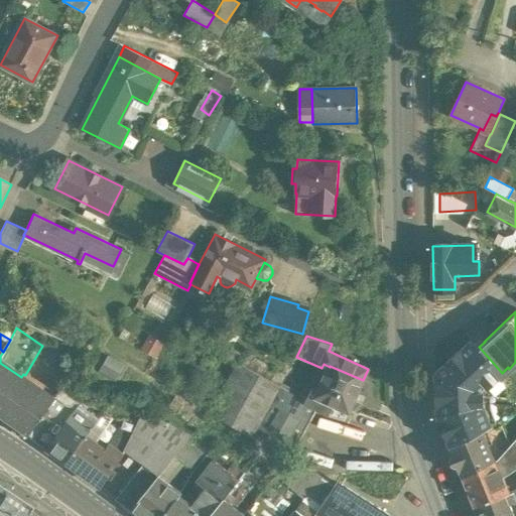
[(472,339),(434,372),(436,414),(448,446),(475,435),(482,431),(492,425),(484,403),(483,392),(503,374),(502,373),(479,347),(472,339)]
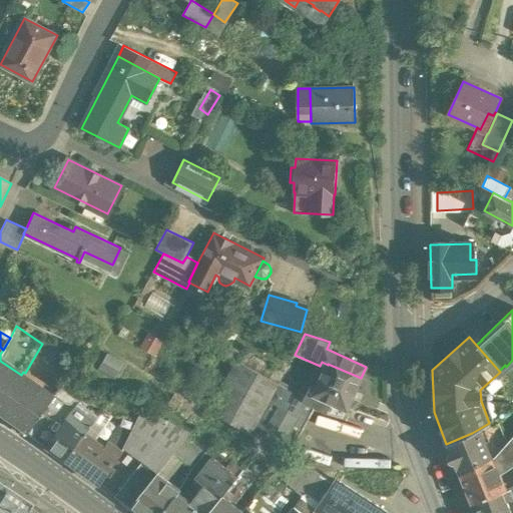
[(284,375),(242,352),(236,363),(210,410),(241,431),(287,456),(288,456),(315,407),(316,405),(295,394),(297,391),(296,391),(280,382),(284,375)]
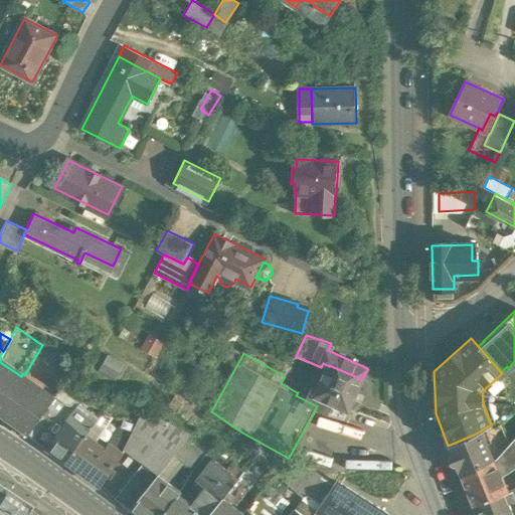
[(21,376),(0,362),(0,415),(27,436),(55,397),(21,376)]
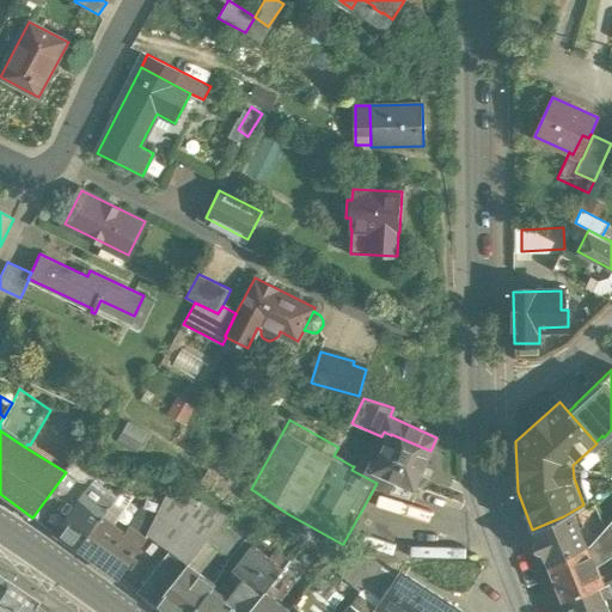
[(430,451),(391,434),(391,435),(378,464),(374,471),(396,481),(414,488),(430,451)]
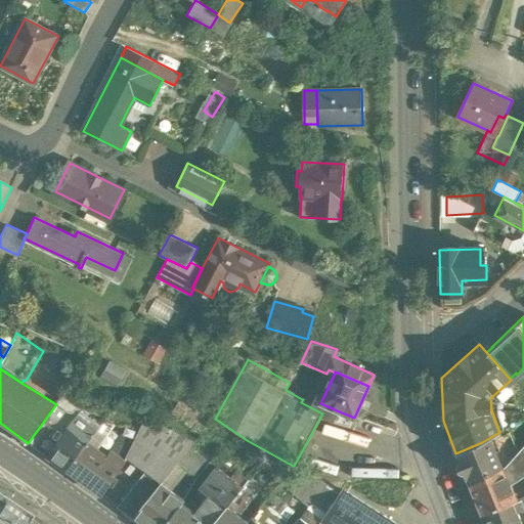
[(339,411),(320,403),(323,397),(318,394),(313,403),(303,398),(302,399),(303,399),(301,402),(322,413),(321,416),(333,422),(339,411)]
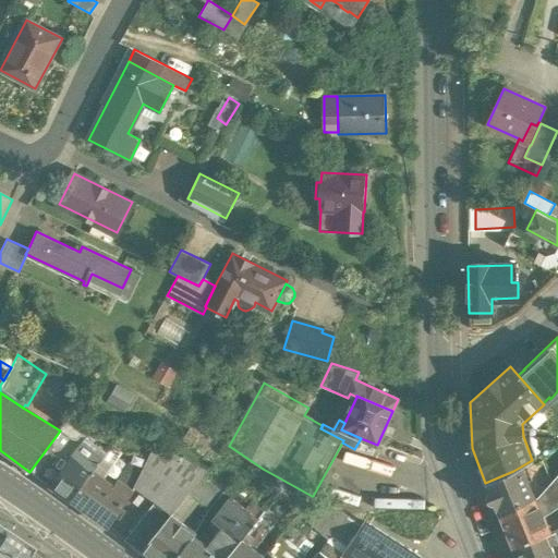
[(79,429),(69,422),(63,429),(73,436),(79,429)]
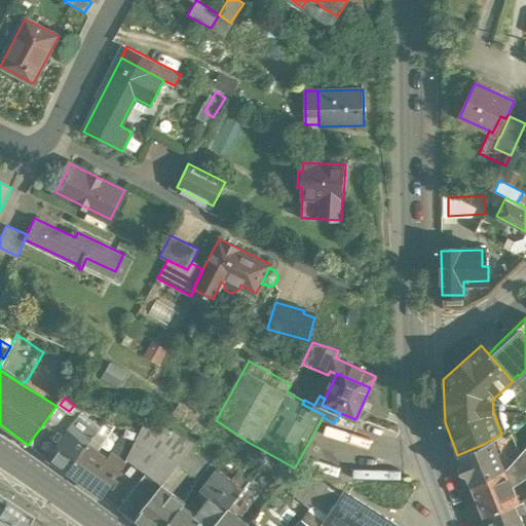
[(57,406),(28,445),(47,458),(63,437),(77,417),(69,411),(60,405),(58,404),(57,406)]
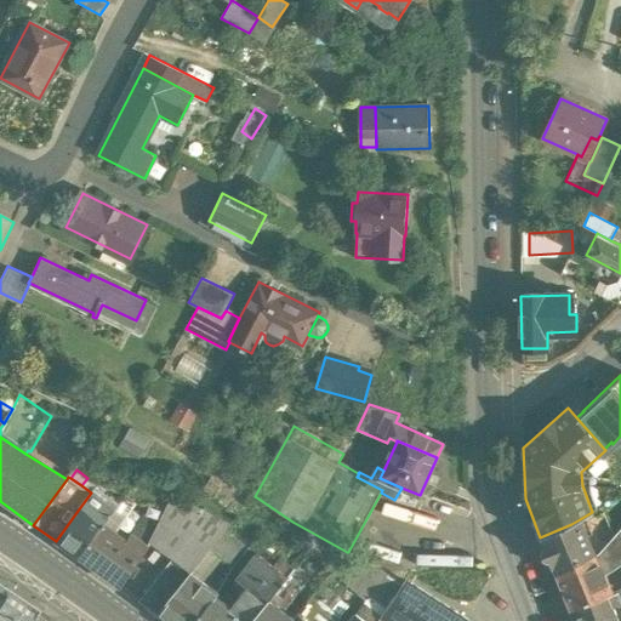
[(231,523),(174,494),(159,522),(149,541),(148,542),(172,560),(177,563),(188,550),(203,558),(210,548),(228,525),(231,523)]
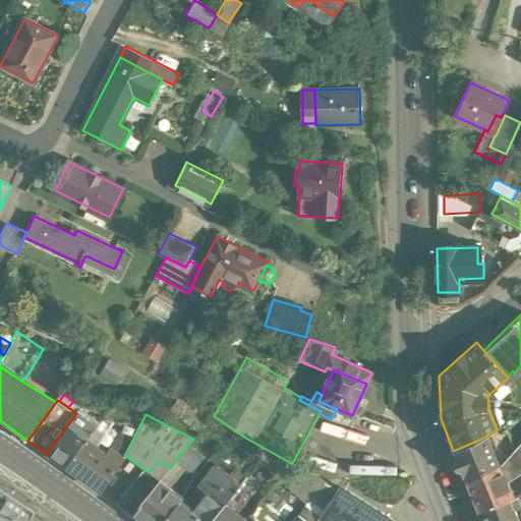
[(92,432),(87,441),(95,447),(113,422),(104,416),(92,432)]
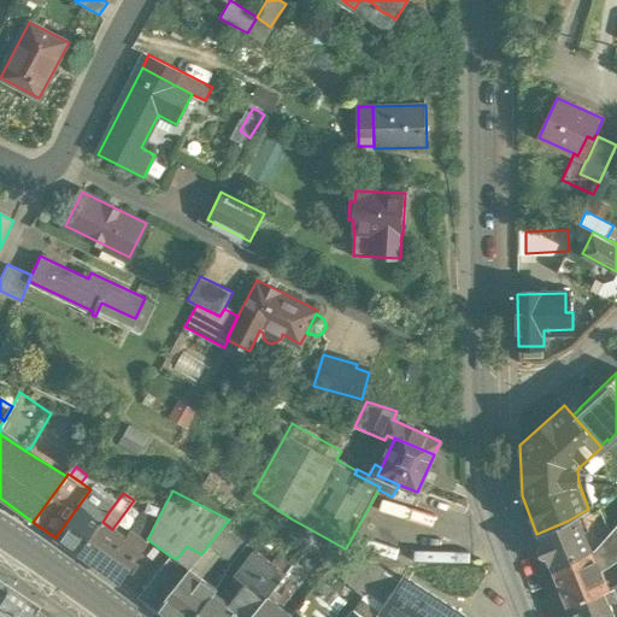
[(99,505),(92,515),(103,522),(109,512),(99,505)]
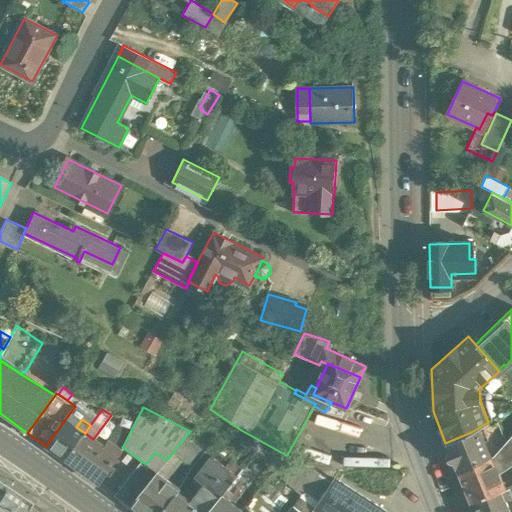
[(131,430),(118,424),(115,429),(119,431),(114,440),(123,446),(131,430)]
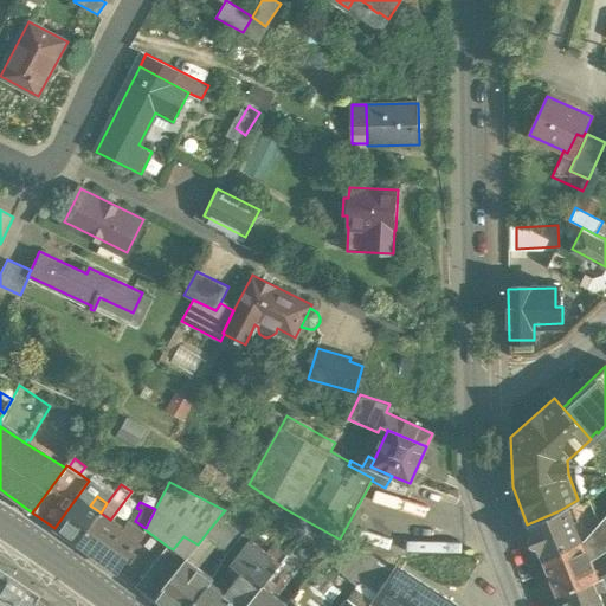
[(72,503),(55,528),(77,543),(101,513),(90,505),(85,511),(72,503)]
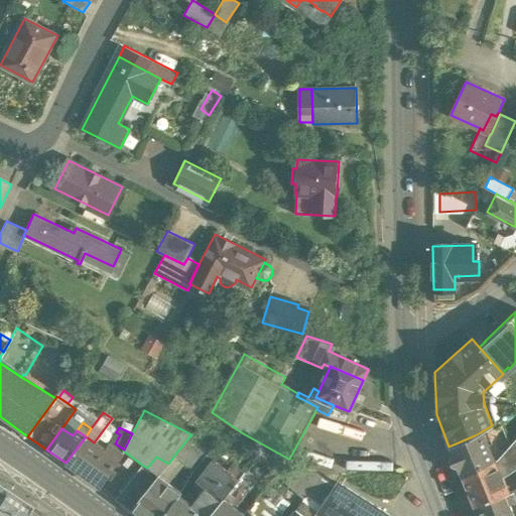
[(475,435),(448,446),(453,454),(450,459),(453,464),(458,466),(463,478),(493,462),(482,431),(475,435)]
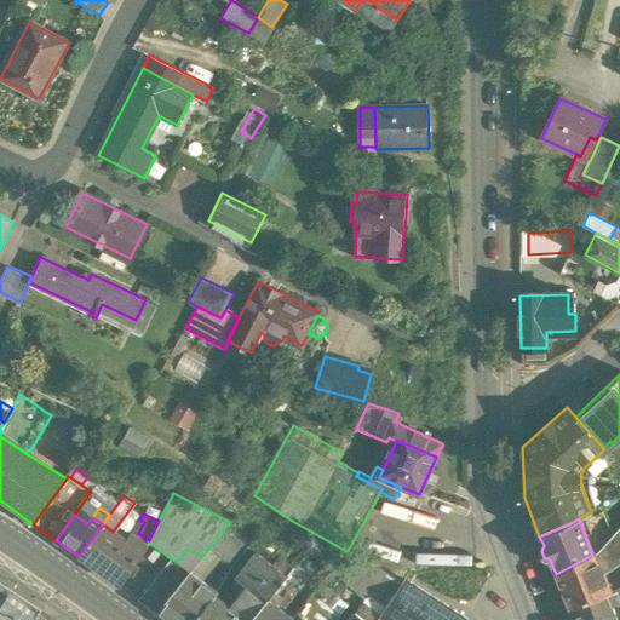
[(113,532),(103,524),(79,556),(120,585),(147,547),(130,535),(126,541),(113,532)]
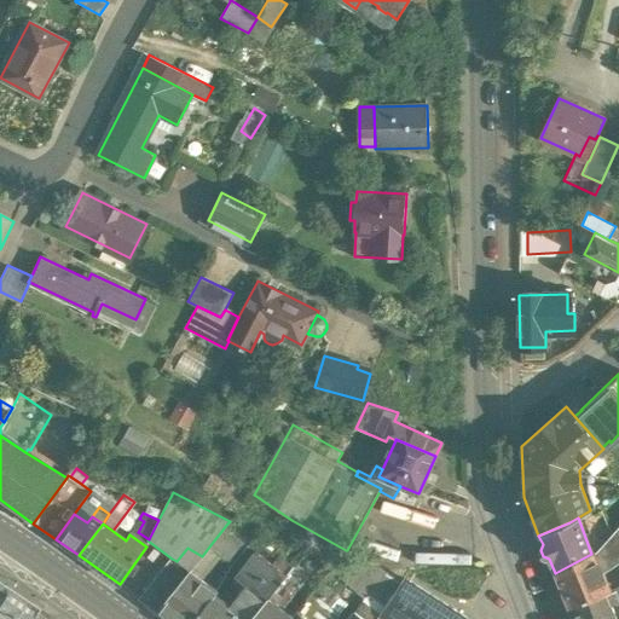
[(227,524),(209,547),(227,561),(247,536),(227,524)]
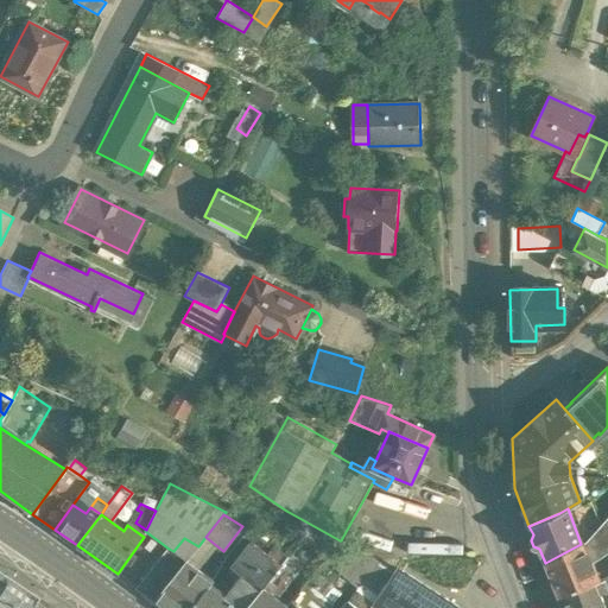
[(607,517),(586,543),(583,544),(591,563),(607,550),(607,517)]
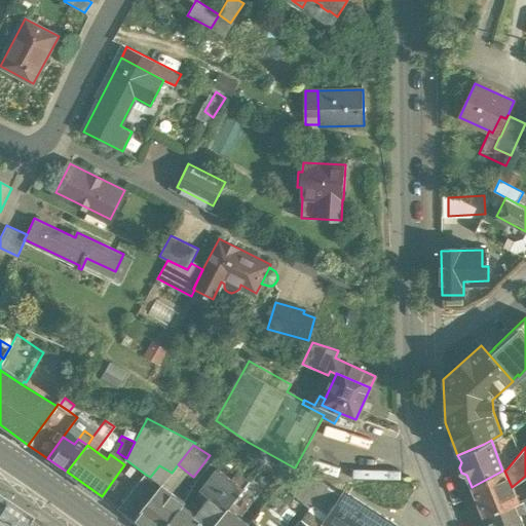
[(146,475),(118,509),(134,520),(144,506),(160,486),(172,473),(159,465),(150,477),(146,475)]
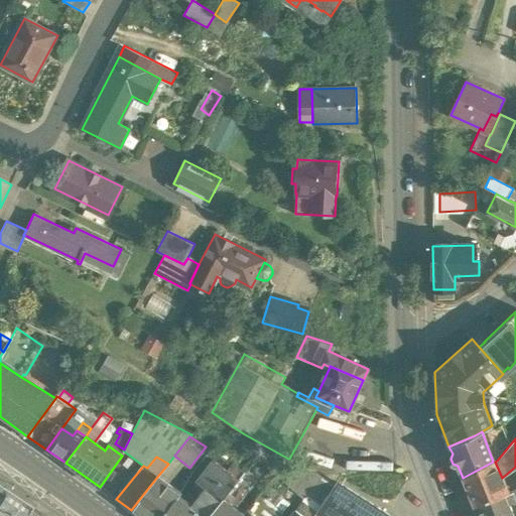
[(336,485),(314,473),(313,473),(289,459),(288,459),(275,476),(304,498),(295,510),(303,515),(314,515),(317,513),(336,485)]
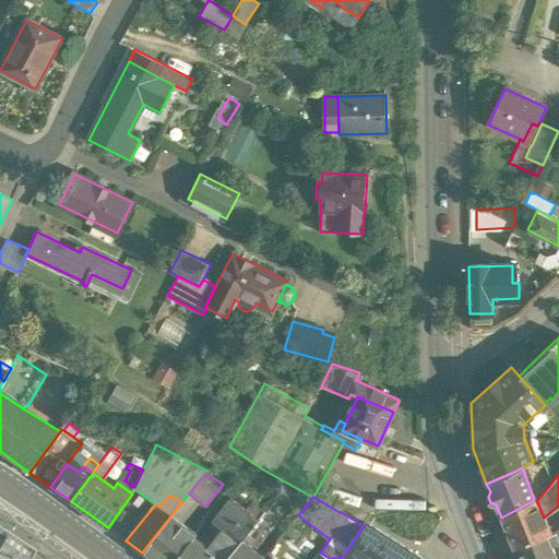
[(198,546),(190,542),(177,558),(225,558),(240,540),(247,533),(248,533),(259,520),(246,510),(230,499),(213,522),(214,523),(211,527),(218,533),(206,549),(201,546),(198,546)]
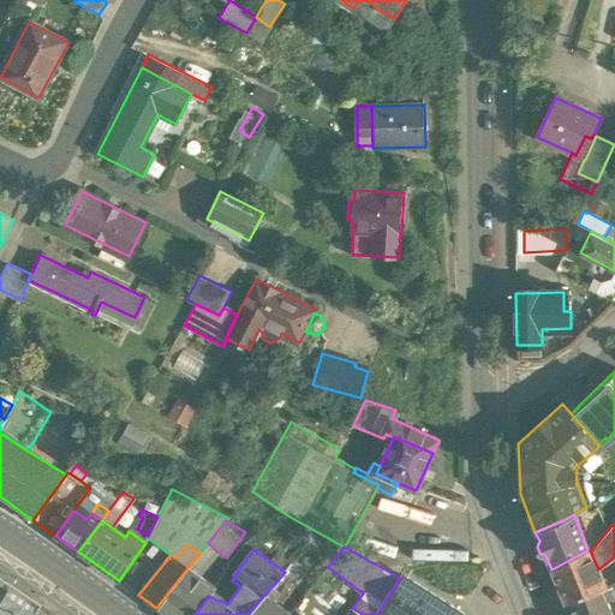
[(587,550),(551,569),(566,604),(603,590),(605,587),(603,580),(598,569),(590,550),(587,550)]
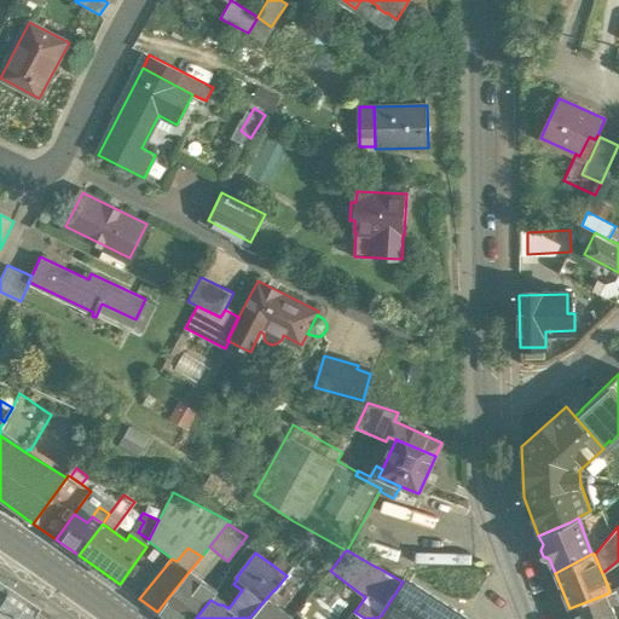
[(293,567),(278,557),(272,565),(287,576),(293,568),(293,567)]
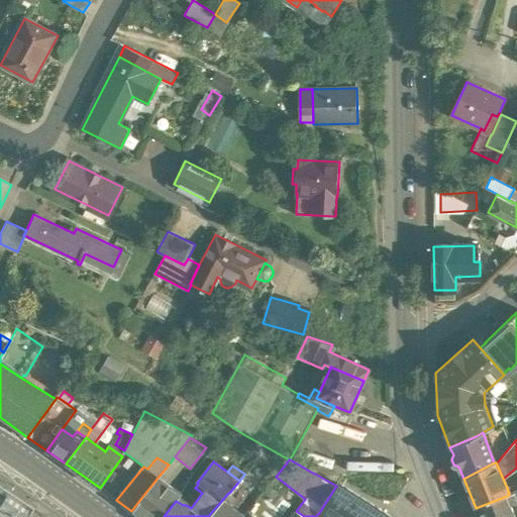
[(239,481),(229,493),(228,493),(222,500),(235,509),(255,483),(244,475),(239,481)]
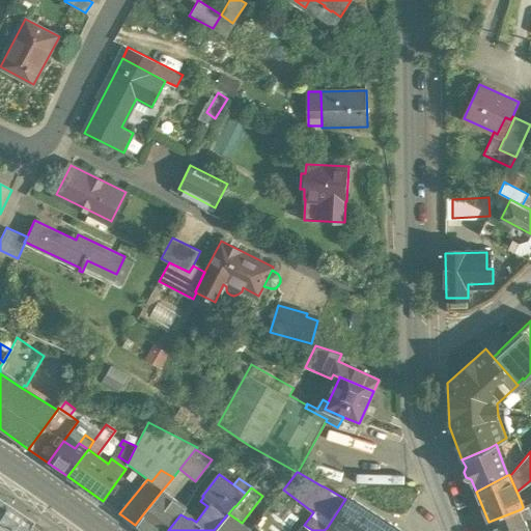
[(162,491),(145,511),(135,525),(143,530),(168,530),(180,514),(184,510),(186,507),(162,491)]
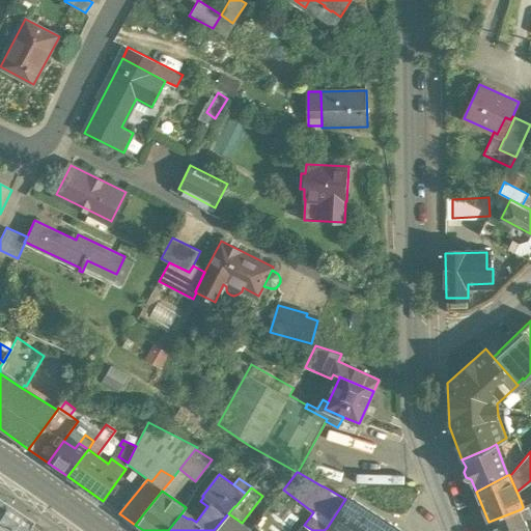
[(530,497),(530,496),(521,501),(523,507),(529,505),(530,502),(530,497)]
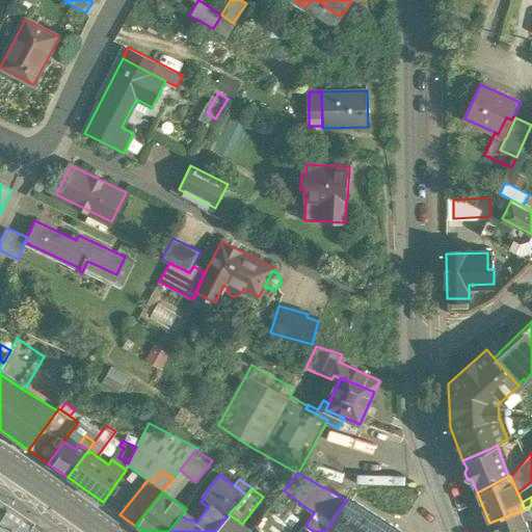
[(401,531),(347,498),(346,500),(327,529),(333,531),(401,531)]
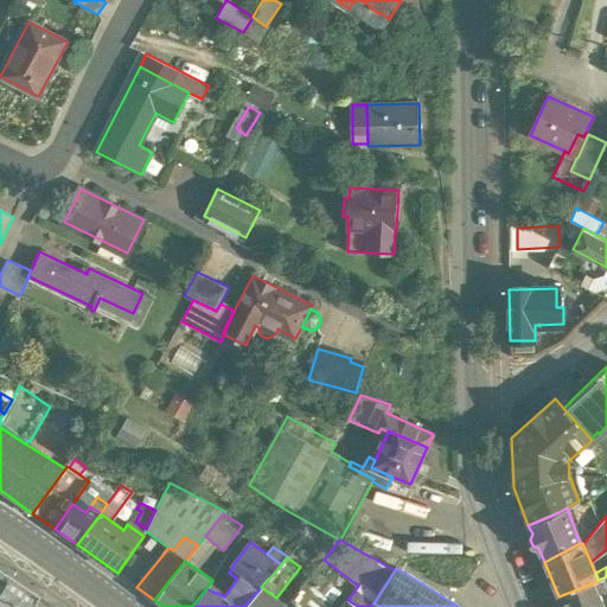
[(331,585),(314,572),(304,585),(319,598),(331,585)]
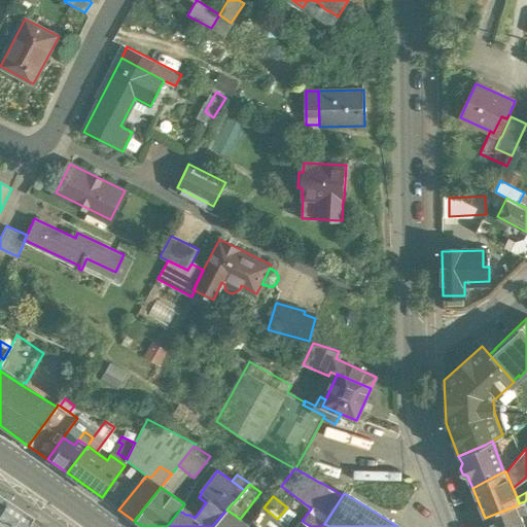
[(526,512),(526,503),(525,501),(519,503),(517,505),(521,515),(526,512)]
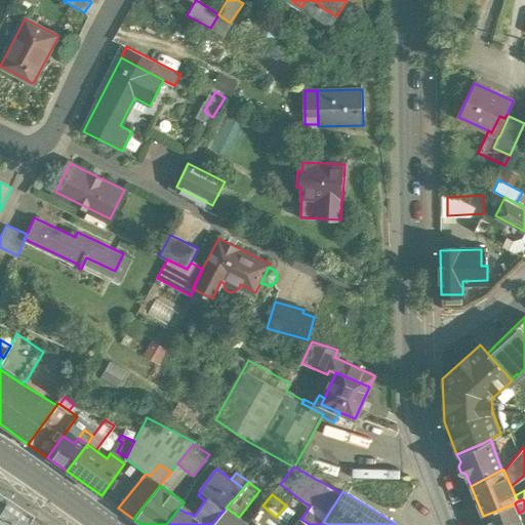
[(515,503),(483,516),(486,524),(524,524),(519,513),(515,503)]
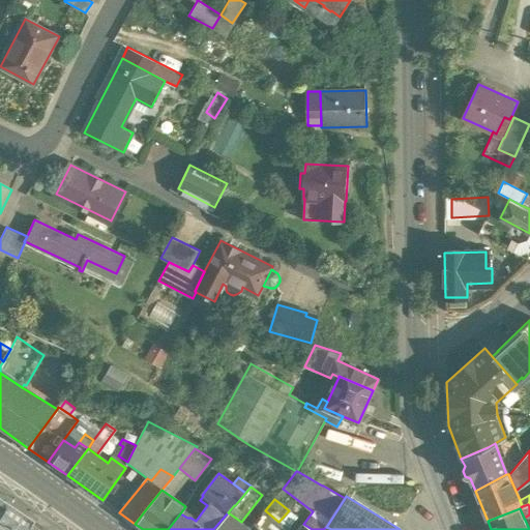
[(6,509),(0,518),(0,529),(38,529),(32,525),(32,526),(6,509)]
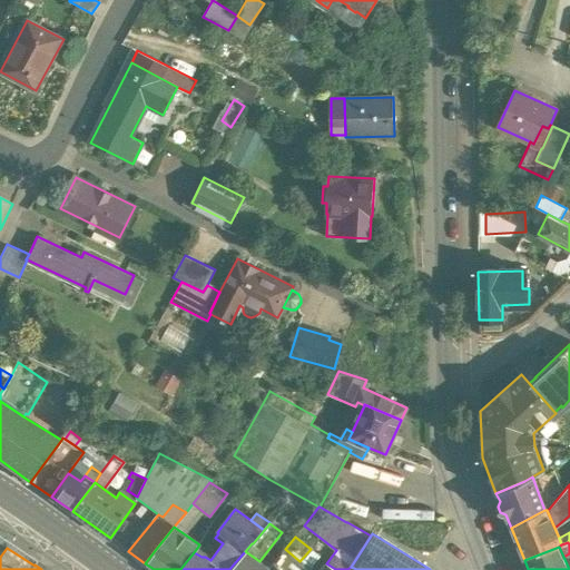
[(310,569),(300,561),(285,549),(269,569),(271,569),(310,569)]
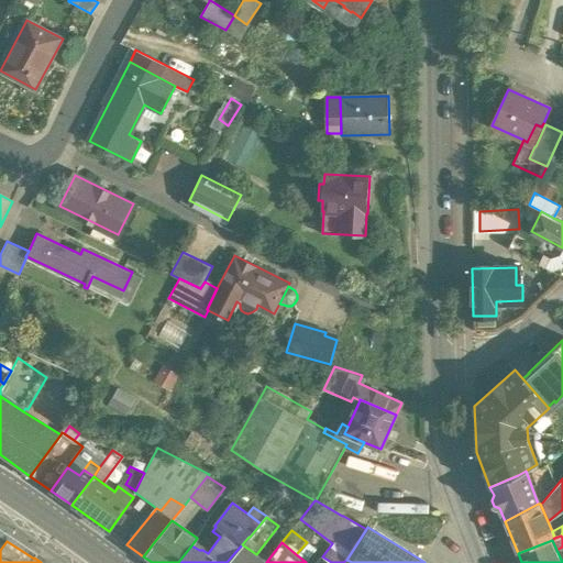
[(227,562),(265,562),(266,562),(256,554),(242,544),(227,562)]
